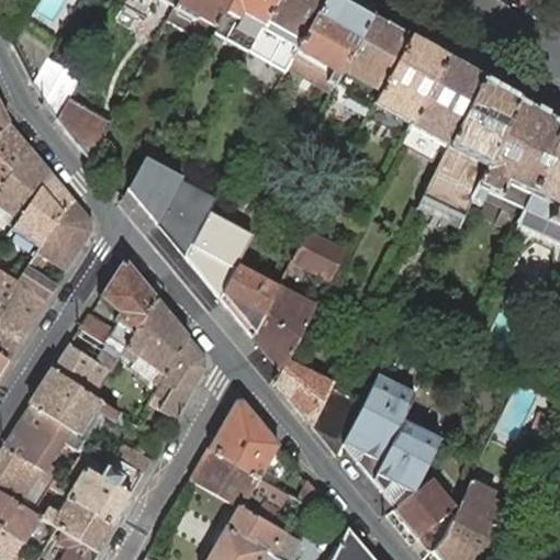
[(145,0),(171,14),(176,7),(177,6),(179,1),(180,0),(145,0)]
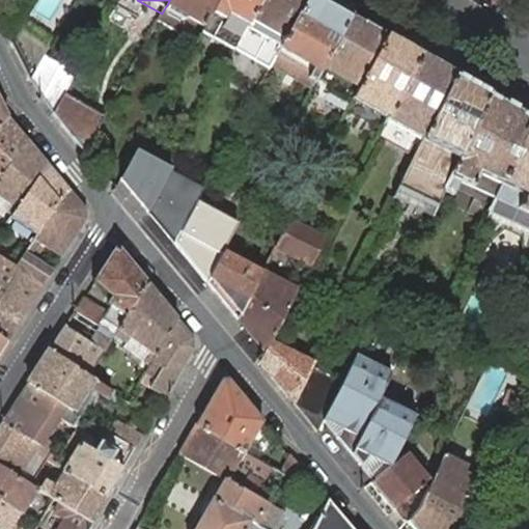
[(170,0),(169,1),(167,5),(166,6),(159,20),(179,31),(187,35),(197,40),(202,28),(205,23),(213,10),(218,0),(170,0)]
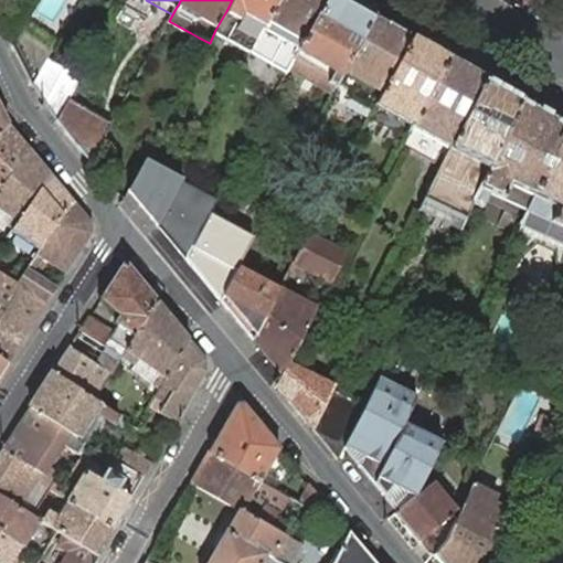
[(232,0),(226,11),(219,24),(215,30),(224,35),(229,38),(237,42),(243,45),(252,51),(266,24),(268,20),(278,0),(232,0)]
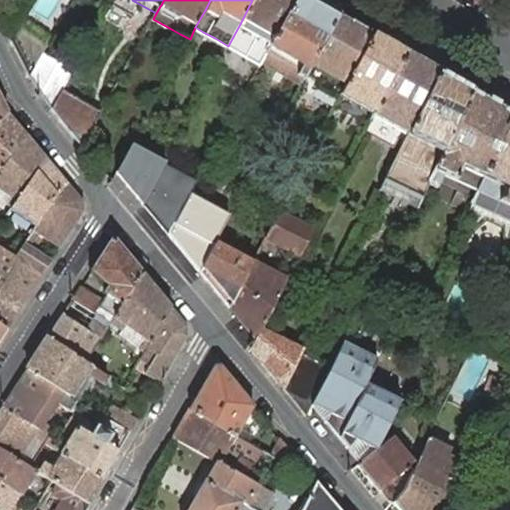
[(252,0),(243,18),(241,22),(228,46),(222,58),(254,77),(257,71),(259,69),(261,64),(263,59),(271,45),(275,38),(295,0),(252,0)]
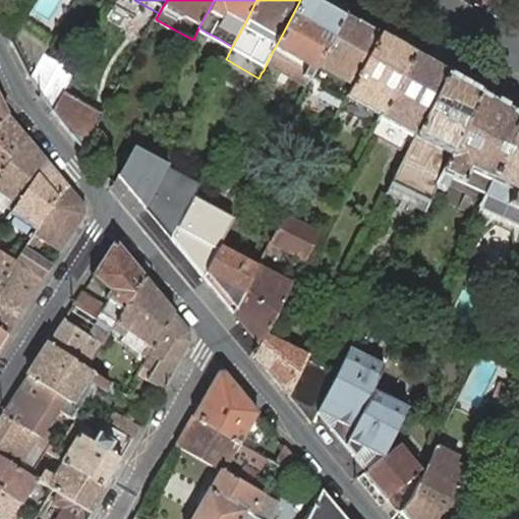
[(346,13),(322,0),(300,0),(280,39),(276,46),(268,60),(283,69),(285,70),(293,74),(308,83),(310,80),(310,78),(313,74),(316,69),(318,65),(346,13)]
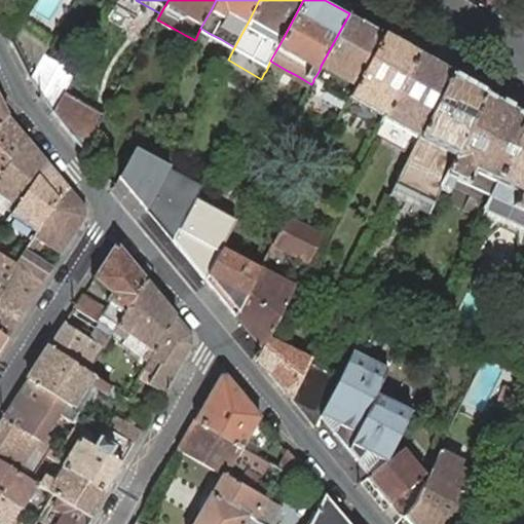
[(384,34),(349,13),(321,66),(320,70),(316,75),(330,82),(327,88),(349,101),(352,97),(357,86),(384,34)]
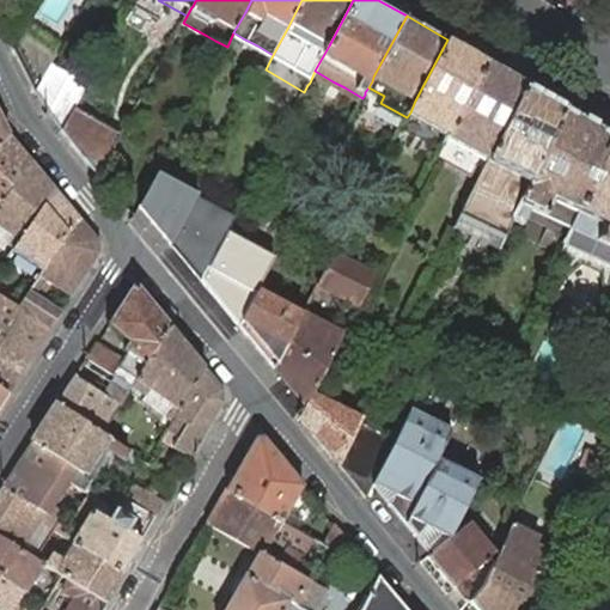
[(28,24),(16,47),(37,91),(53,62),(63,44),(28,24)]
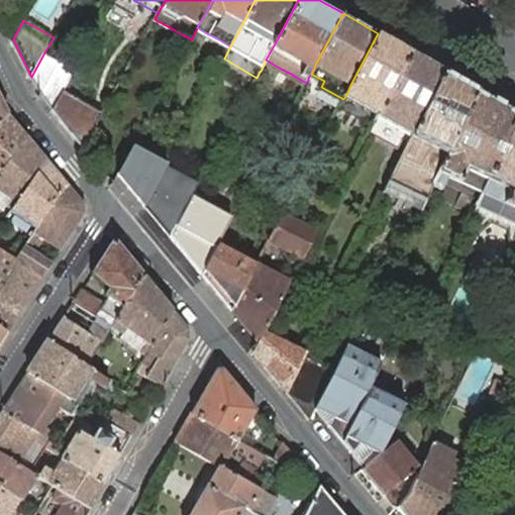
[(411,53),(378,33),(350,85),(346,95),(379,113),(411,53)]
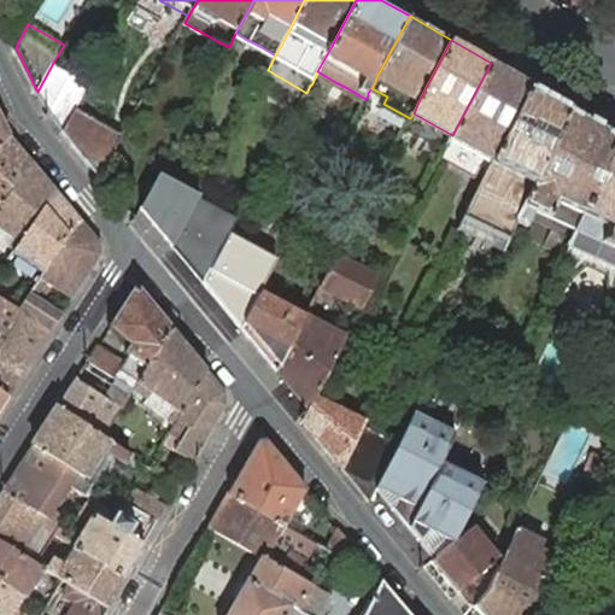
[(53,63),(37,92),(51,111),(72,74),(53,63)]
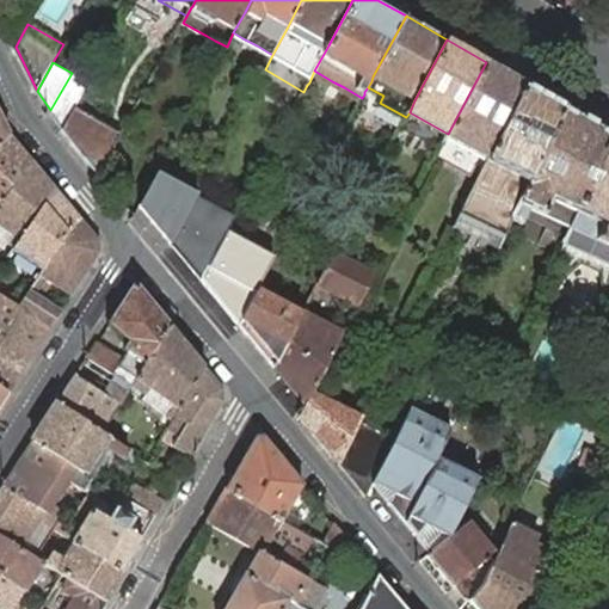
[(526,85),(486,62),(448,134),(448,135),(488,159),(526,85)]
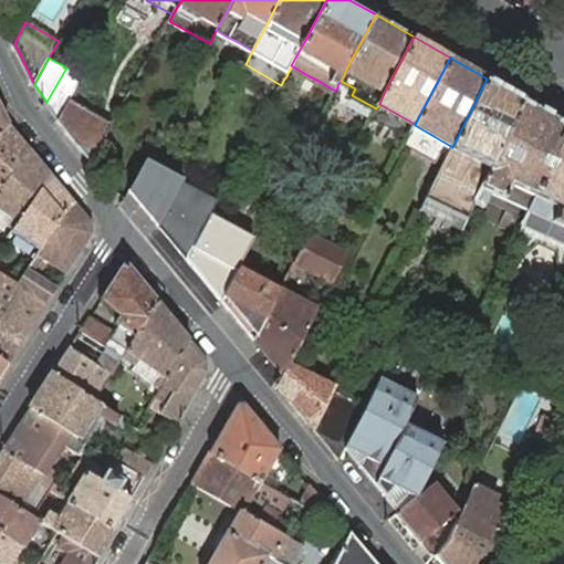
[(83,77),(66,68),(47,102),(59,119),(71,98),(83,77)]
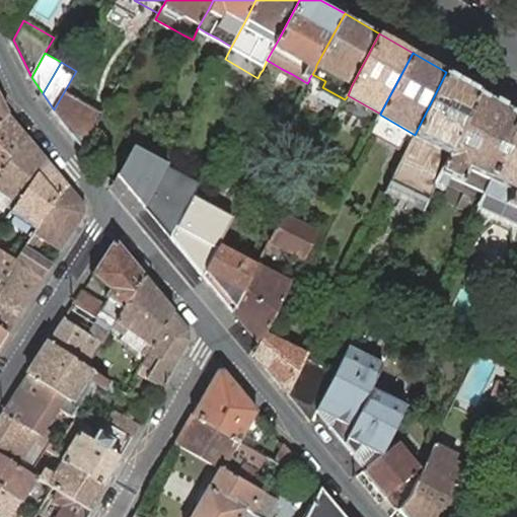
[(478,91),(446,72),(415,135),(414,136),(412,141),(407,152),(392,180),(387,190),(401,197),(410,201),(425,209),(430,199),(436,185),(442,171),(450,154),(478,91)]
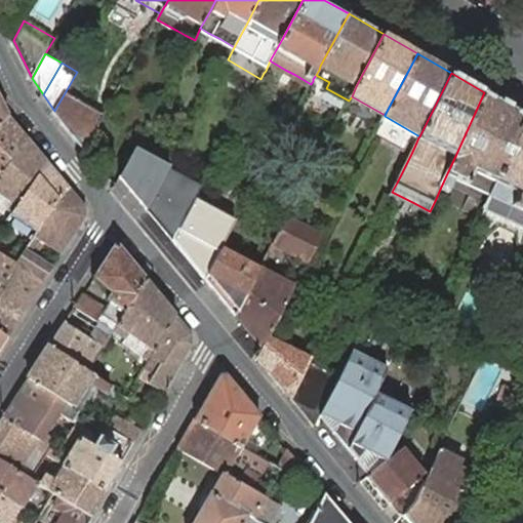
[(85,149),(105,114),(66,91),(54,111),(85,149)]
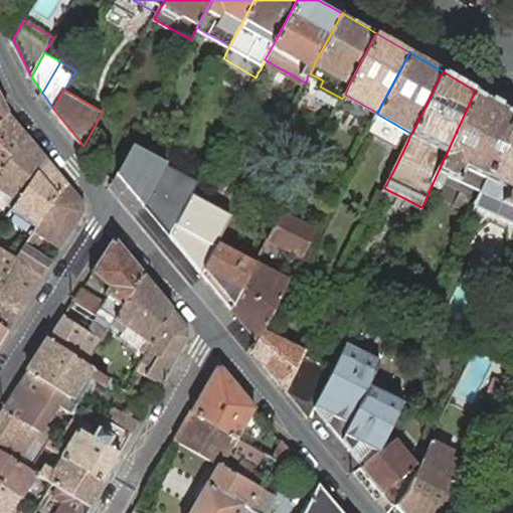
[(488,178),(512,122),(512,112),(475,91),(447,153),(439,170),(433,183),(442,187),(448,174),(461,179),(467,182),(477,187),(482,190),(488,178)]
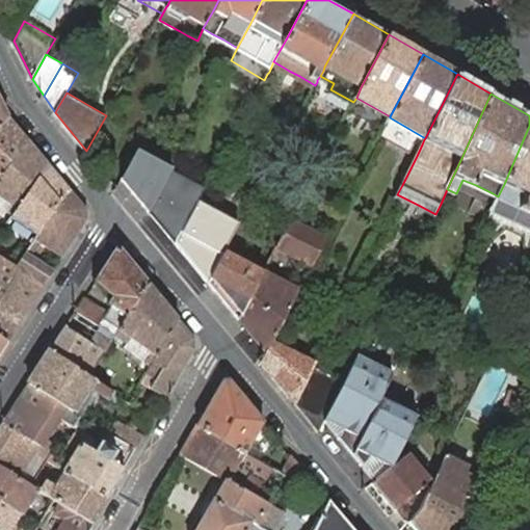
[(0,127),(9,114),(0,96),(0,127)]
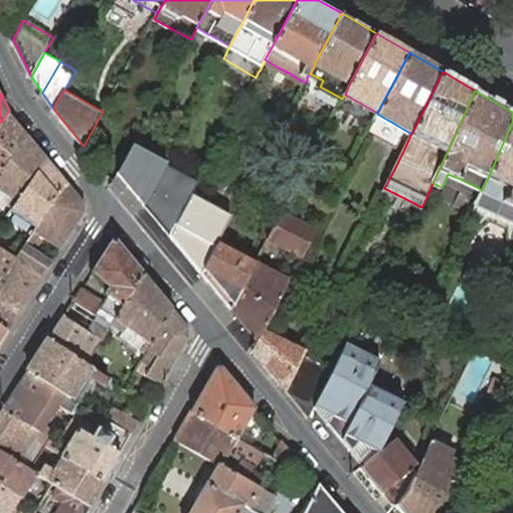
[(0,173),(29,135),(9,111),(0,123),(0,173)]
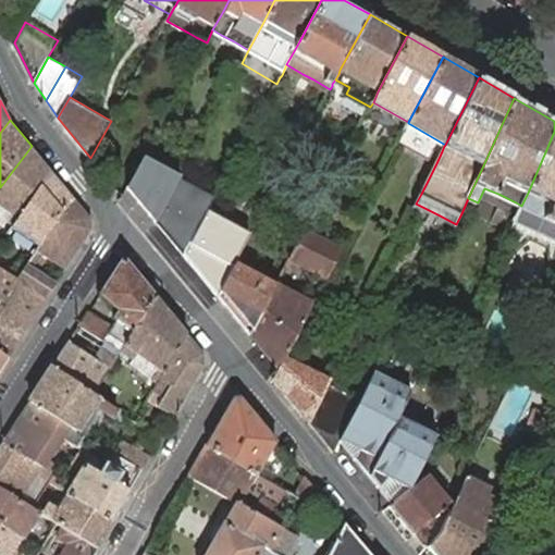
[(554,132),(528,193),(521,206),(519,211),(512,226),(520,231),(530,234),(538,232),(544,217),(554,220),(554,132)]
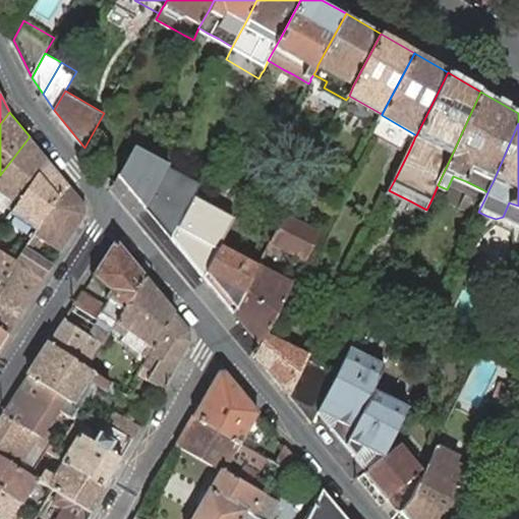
[(48,159),(30,136),(0,175),(0,190),(12,199),(8,206),(13,209),(48,159)]
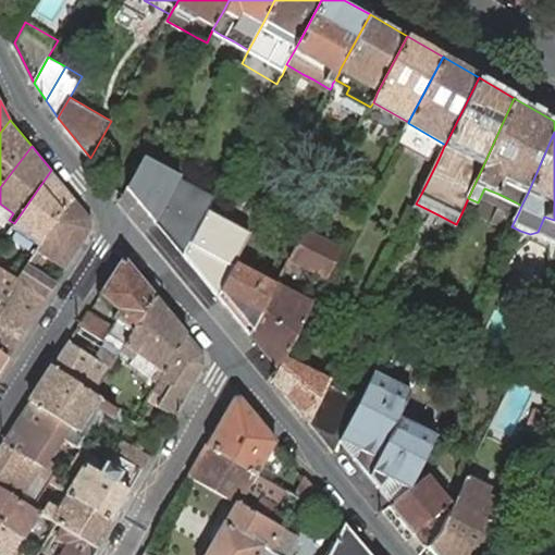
[(181,176),(145,158),(128,186),(157,220),(174,188),(181,176)]
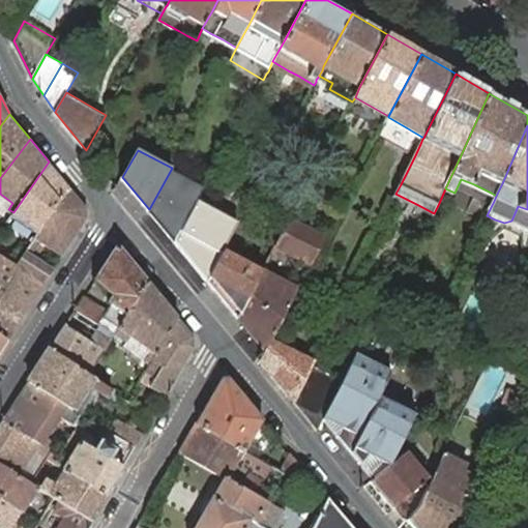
[(69,186),(49,162),(13,212),(11,215),(38,233),(69,186)]
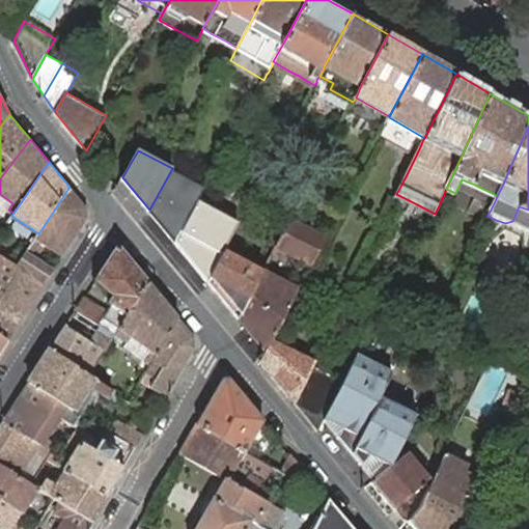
[(166,179),(149,210),(144,220),(154,232),(156,230),(160,224),(175,243),(176,241),(200,198),(166,179)]
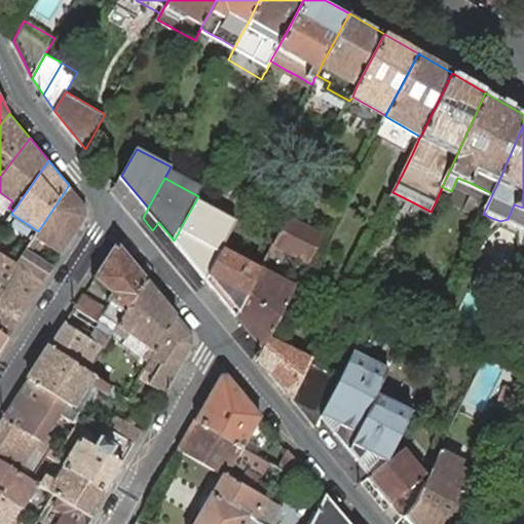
[(16,263),(44,281),(54,266),(39,257),(48,244),(63,253),(87,215),(87,206),(69,185),(38,231),(36,235),(16,263)]
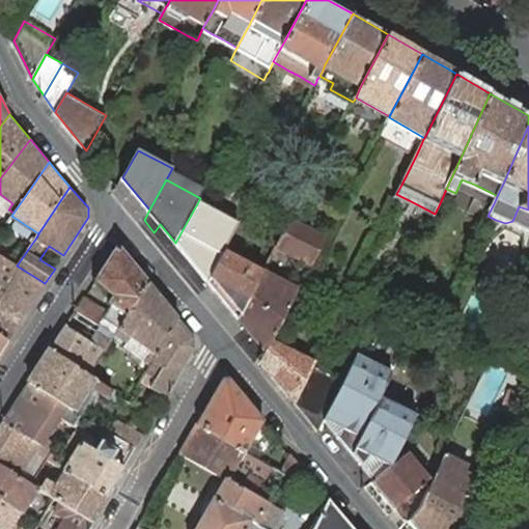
[(0,194),(0,211),(5,215),(8,210),(12,203),(0,194)]
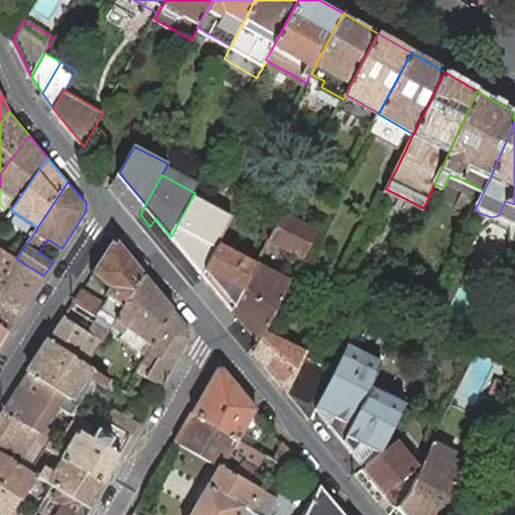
[(206,228),(218,207),(197,195),(185,218),(206,228)]
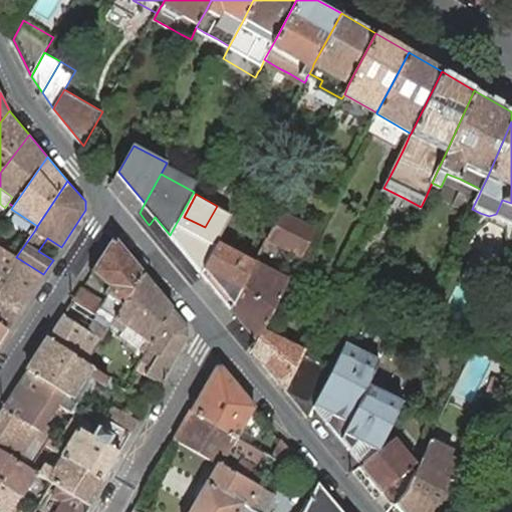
[(281,212),(280,216),(268,238),(266,243),(273,246),(276,241),(301,255),(315,230),(281,212)]
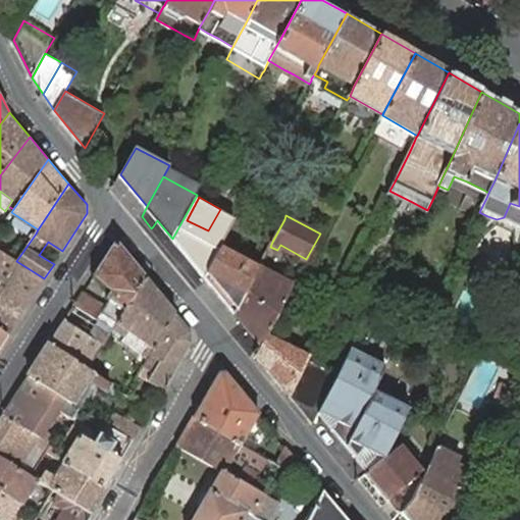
[(85,291),(76,304),(100,319),(114,327),(115,326),(118,320),(125,309),(146,276),(118,243),(115,243),(95,275),(111,290),(107,297),(111,300),(107,305),(85,291)]
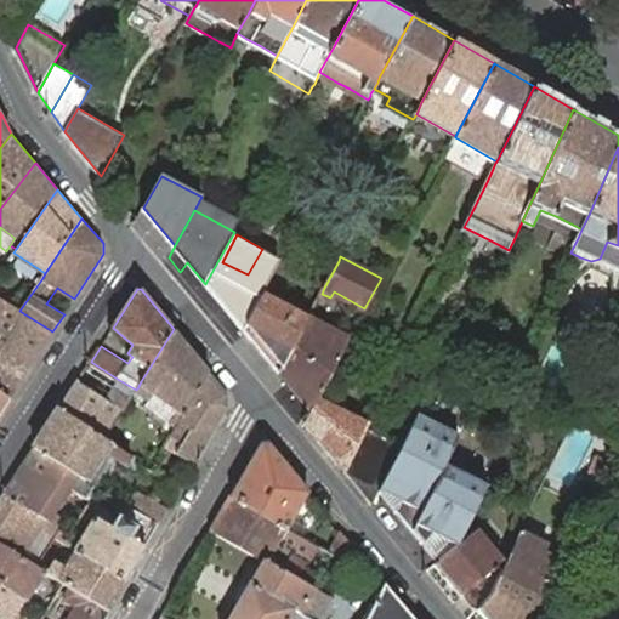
[(7,302),(0,296),(0,344),(30,364),(52,331),(20,311),(7,302)]
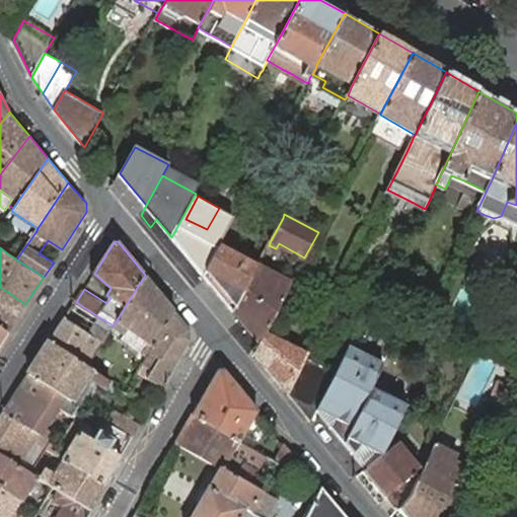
[(218,247),(204,274),(234,310),(256,268),(218,247)]
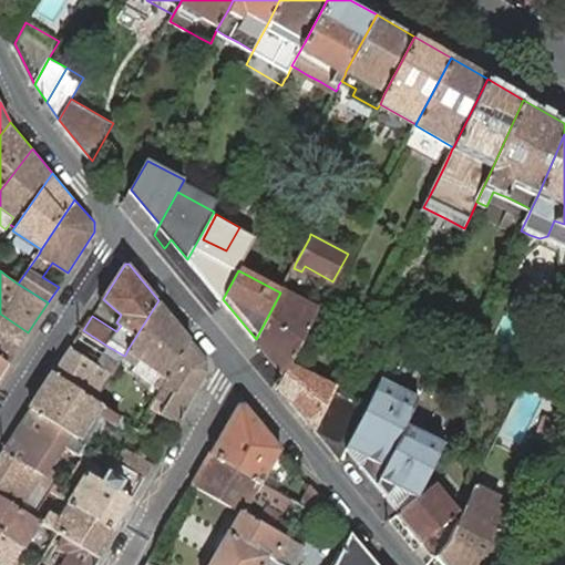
[(283,288),(280,293),(256,339),(285,373),(290,361),(311,320),(319,308),(295,295),(283,288)]
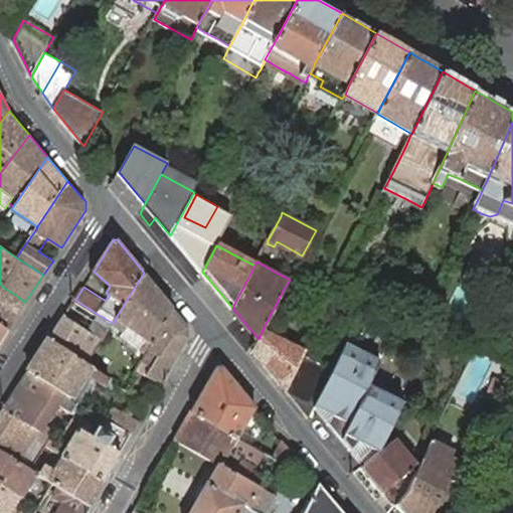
[(173,307),(144,273),(124,305),(117,316),(114,322),(125,330),(129,324),(148,338),(142,348),(147,352),(153,342),(173,307)]
